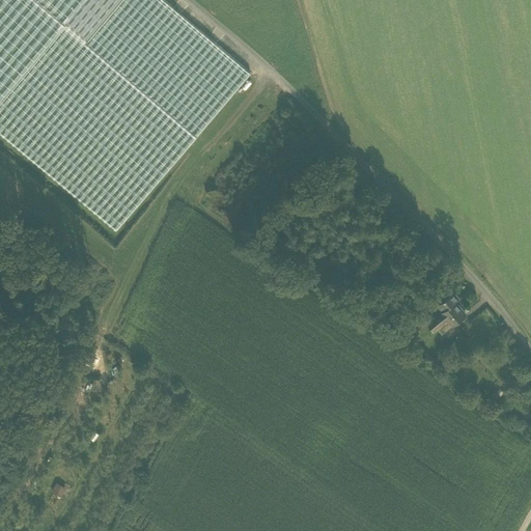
[(0,0),(0,135),(116,233),(251,74),(163,0),(0,0)]
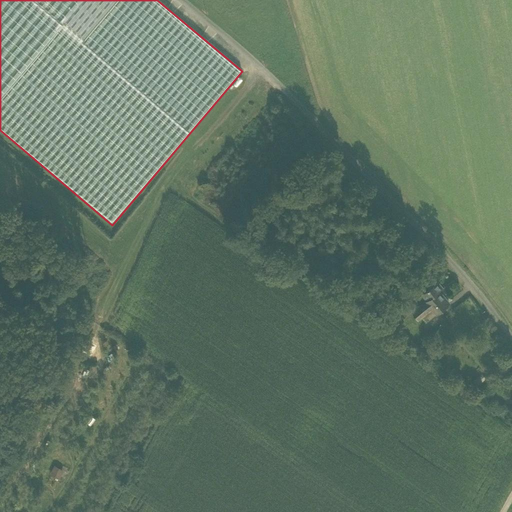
[(412,313),(418,320),(422,317),(431,309),(436,314),(449,304),(438,292),(442,289),(436,283),(423,294),(427,300),(420,306),(412,313)]
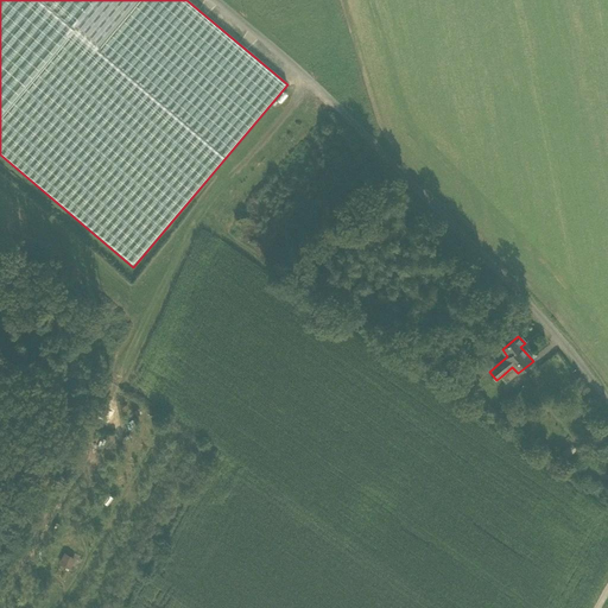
[(479,368),(483,374),(491,368),(486,362),(479,368)]
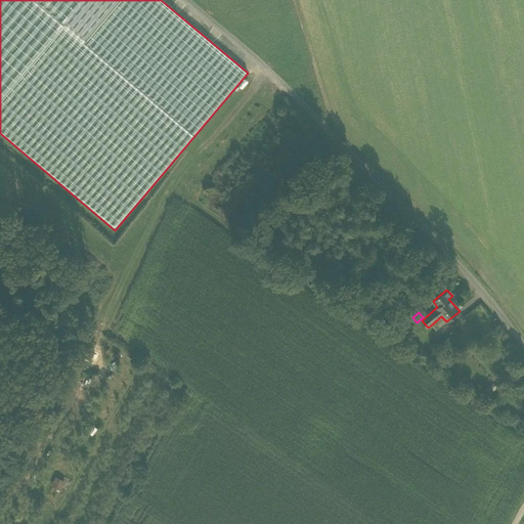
[(436,331),(446,321),(441,316),(432,324),(436,331)]
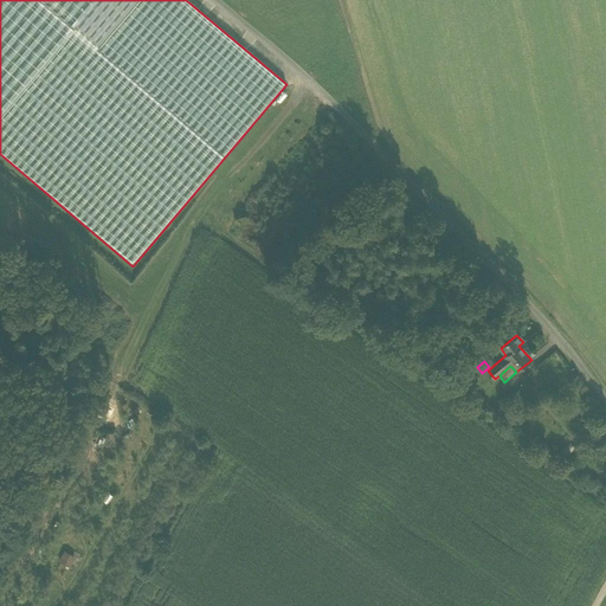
[(63,550),(58,562),(70,568),(76,556),(63,550)]
